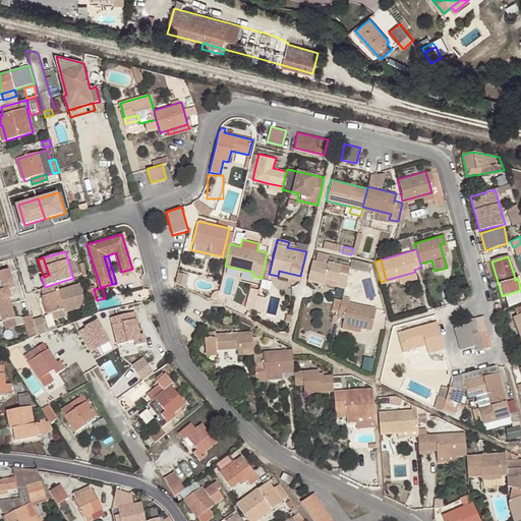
[(344,287),(347,275),(338,273),(340,265),(326,261),(326,264),(312,261),(307,280),(323,284),(323,283),(324,278),(336,281),(335,285),(344,287)]
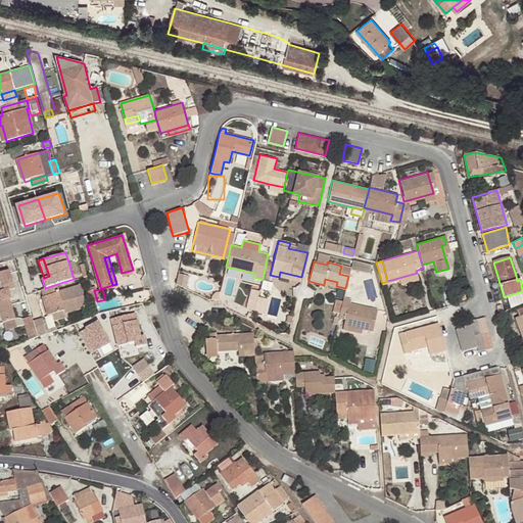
[(15,288),(9,270),(0,273),(0,310),(5,329),(25,323),(30,339),(38,336),(33,320),(32,316),(24,319),(21,318),(19,317),(16,317),(10,298),(11,297),(9,290),(15,288)]
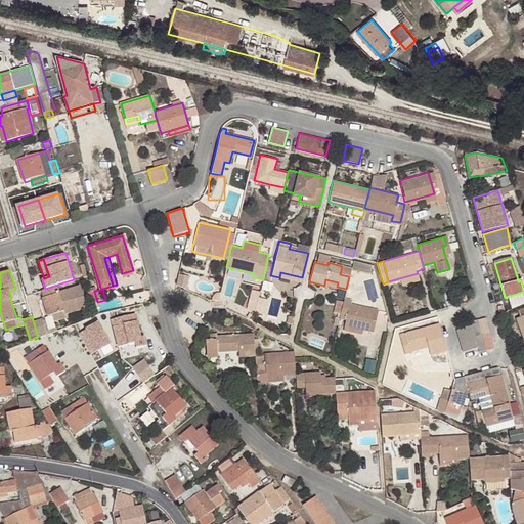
[(279,277),(301,282),(302,277),(280,272),(279,277)]
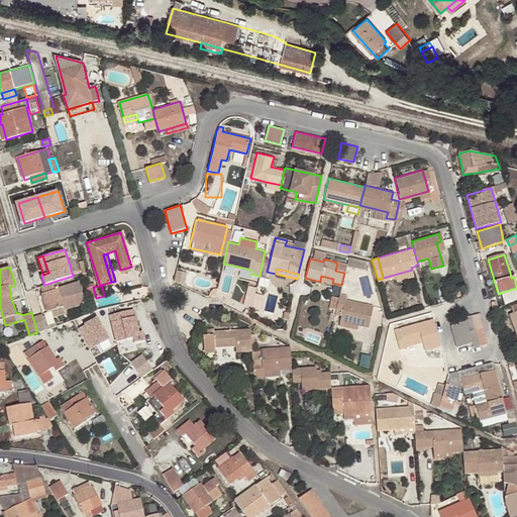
[(44,285),(40,285),(42,293),(44,292),(49,309),(64,305),(65,309),(85,302),(79,282),(59,288),(57,281),(44,285)]
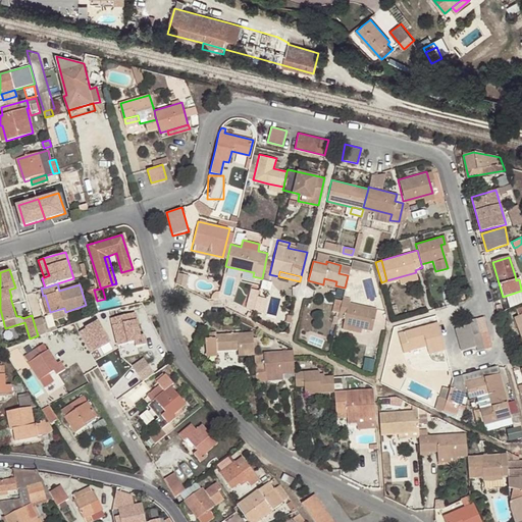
[(47,313),(50,312),(45,295),(43,296),(42,296),(47,313)]
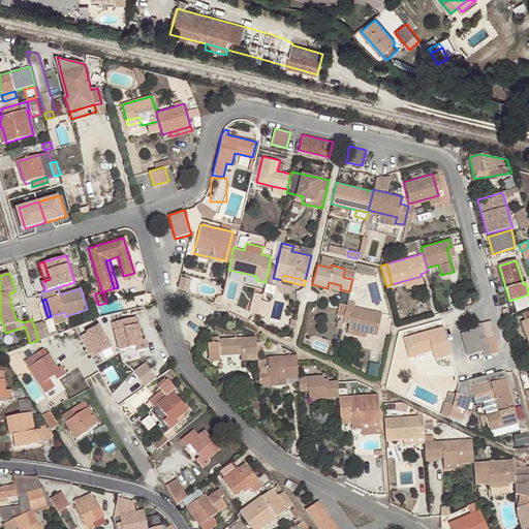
[(350,318),(349,323),(348,328),(364,331),(377,334),(381,312),(352,306),(353,303),(347,302),(346,305),(343,317),(350,318)]
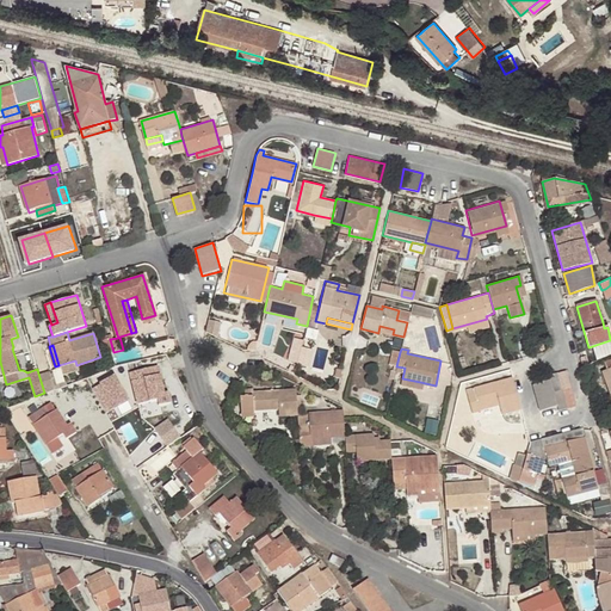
[(389,364),(396,366),(400,352),(392,351),(389,364)]
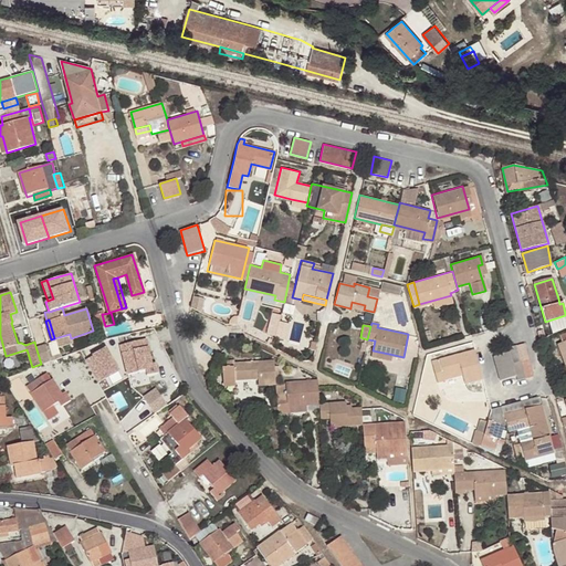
[(154,364),(148,339),(123,346),(129,374),(147,369),(148,375),(159,371),(157,363),(154,364)]
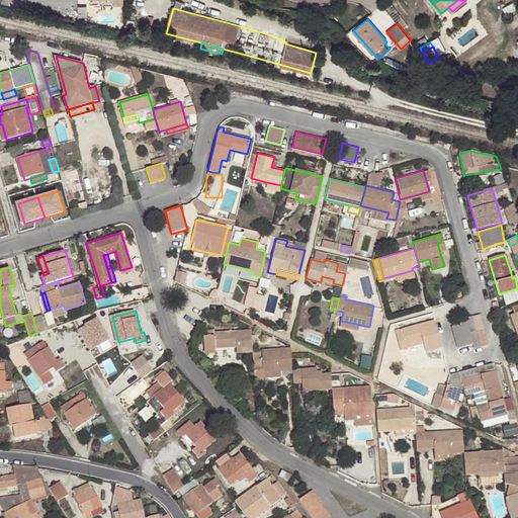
[(464,320),(450,324),(456,346),(471,342),(471,345),(488,341),(480,312),(463,317),(464,320)]
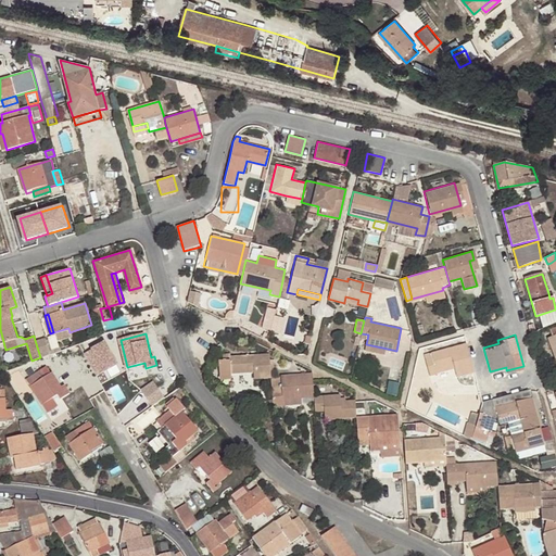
[(40,357),(50,353),(45,337),(35,340),(40,357)]
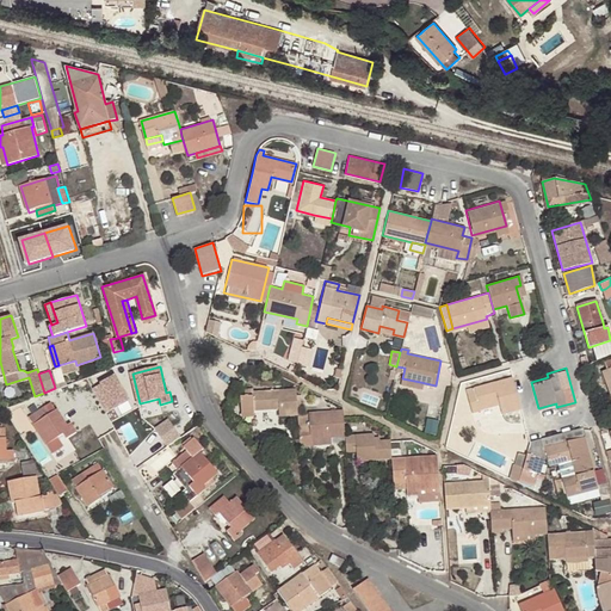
[(115,375),(92,387),(105,412),(128,399),(115,375)]
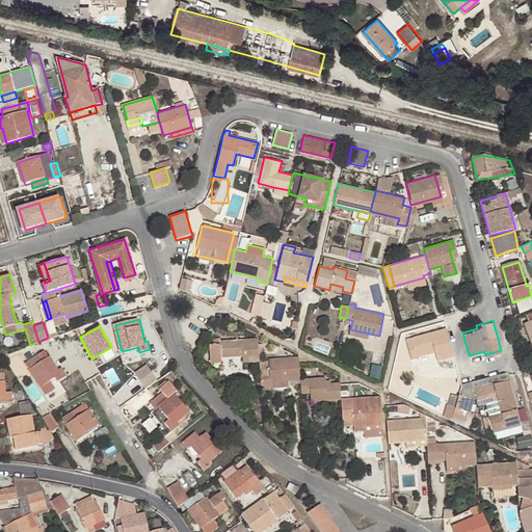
[(437,360),(453,354),(446,328),(414,337),(415,342),(407,344),(411,358),(419,356),(418,353),(434,348),(437,360)]
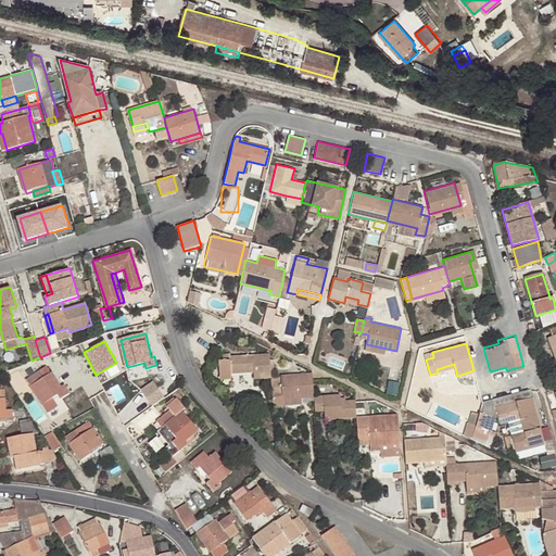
[(272,376),(270,353),(231,355),(231,353),(224,353),(224,358),(219,358),(220,378),(232,377),(232,371),(254,370),(255,377),(272,376)]
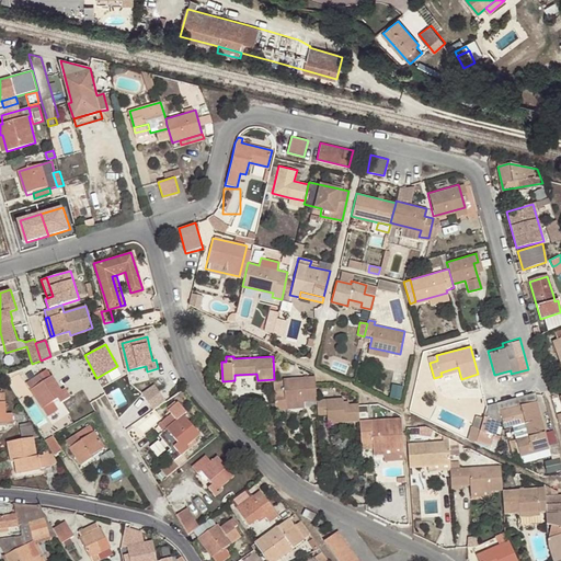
[(46,380),(42,373),(26,381),(42,408),(58,398),(61,402),(70,396),(66,388),(61,390),(54,376),(46,380)]
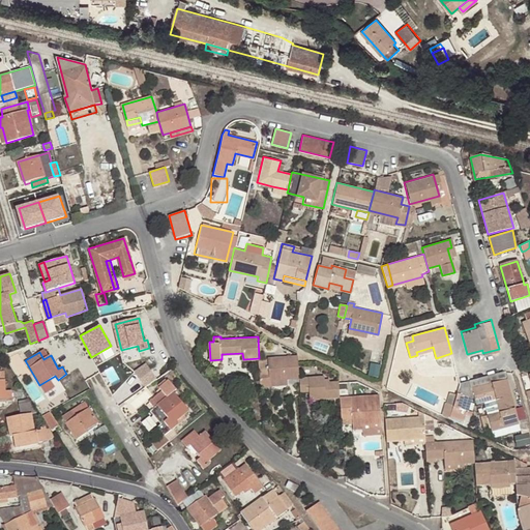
[(259,369),(260,386),(270,385),(269,380),(287,379),(299,379),(299,377),(298,356),(268,357),(269,369),(259,369)]
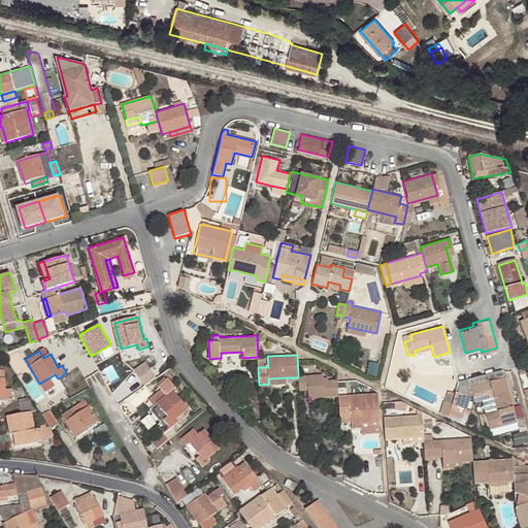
[(150,364),(110,387),(119,400),(158,377),(150,364)]
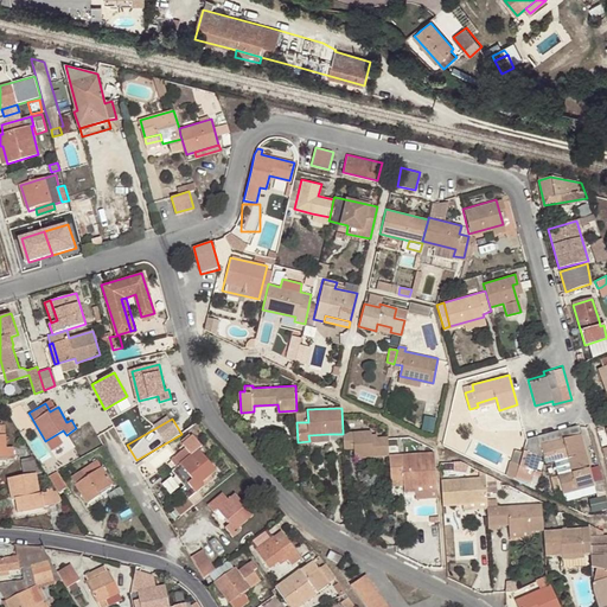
[(7,447),(6,423),(0,423),(0,459),(16,459),(14,446),(7,447)]
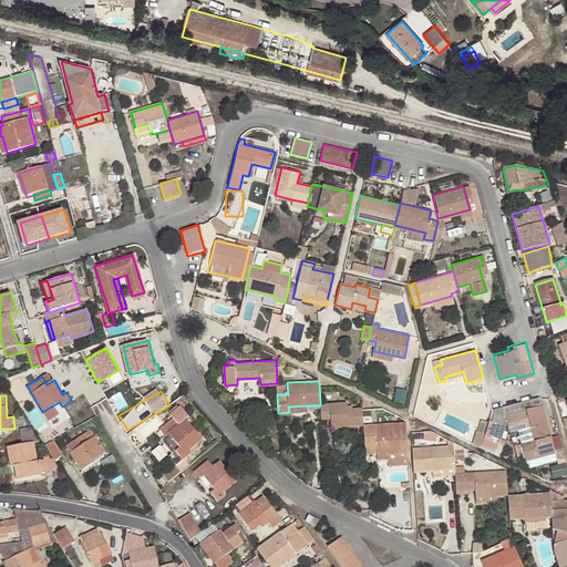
[(320,405),(321,421),(330,420),(331,428),(363,426),(363,425),(362,408),(347,409),(347,401),(320,403),(320,405)]
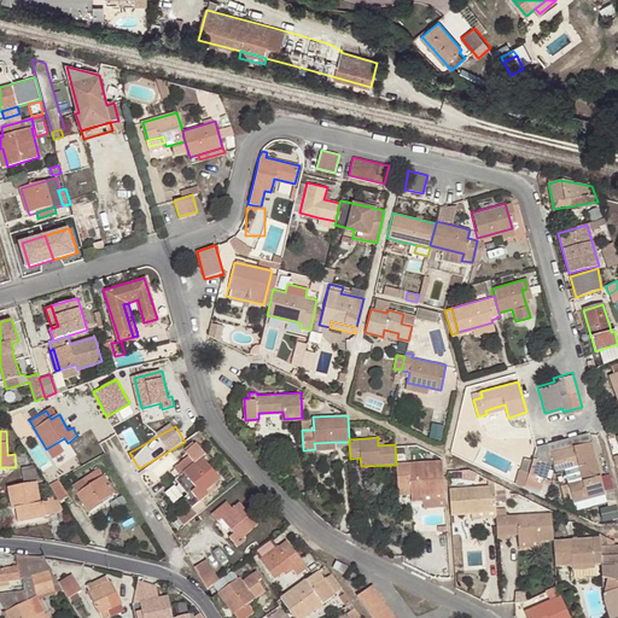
[(607,493),(601,474),(592,441),(549,453),(554,471),(578,464),(583,479),(569,483),(575,502),(607,493)]
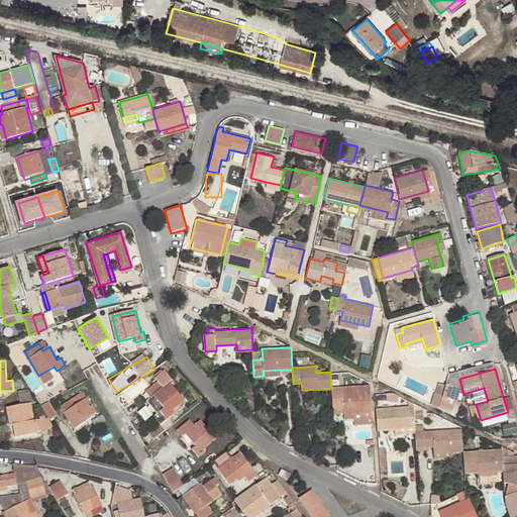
[(172,380),(165,371),(156,378),(158,382),(146,391),(151,397),(147,401),(158,413),(161,411),(167,419),(174,413),(172,410),(184,400),(170,383),(172,380)]
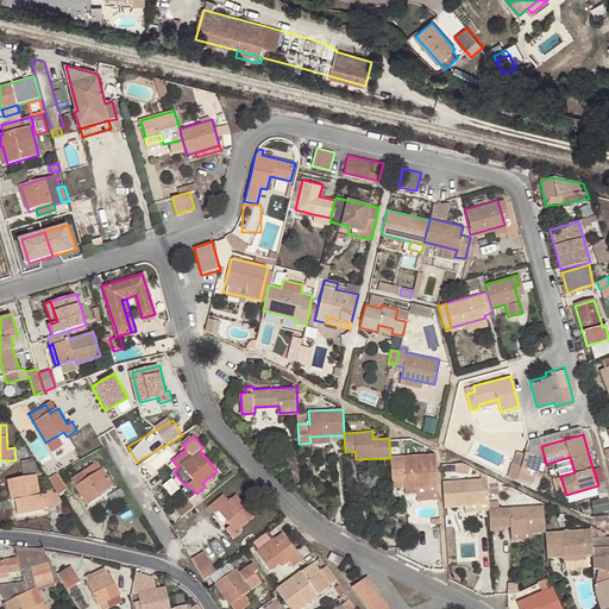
[(522,465),(526,452),(518,450),(514,462),(522,465)]
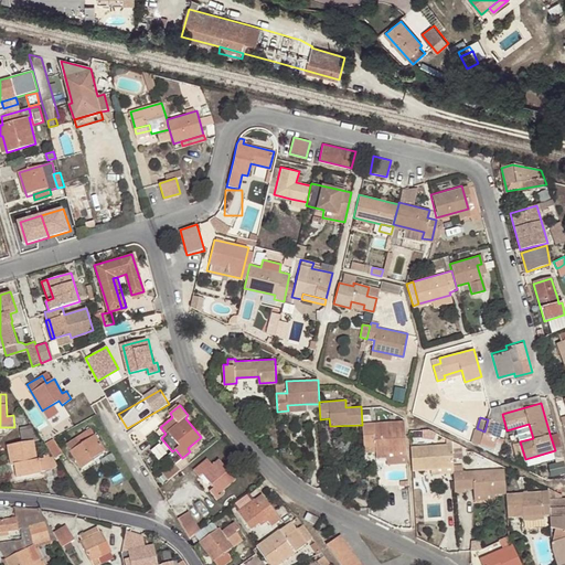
[(496,422),(488,419),(484,432),(483,437),(491,439),(496,422)]
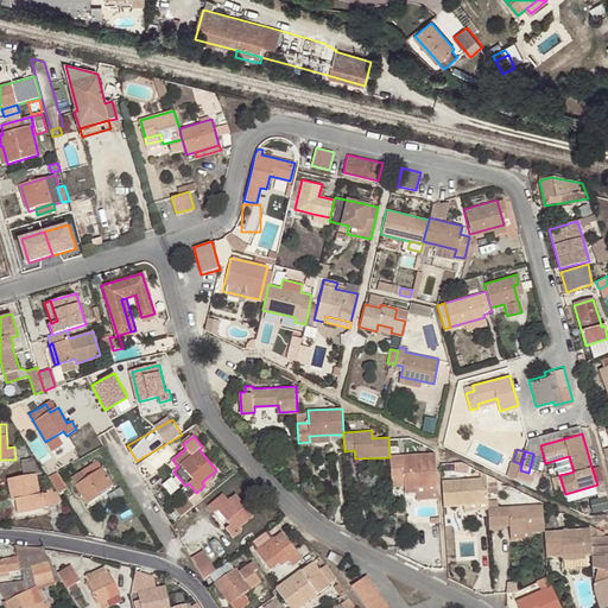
[(437,485),(435,453),(390,456),(390,457),(392,482),(397,482),(397,476),(403,475),(404,482),(404,492),(416,491),(416,486),(437,485)]
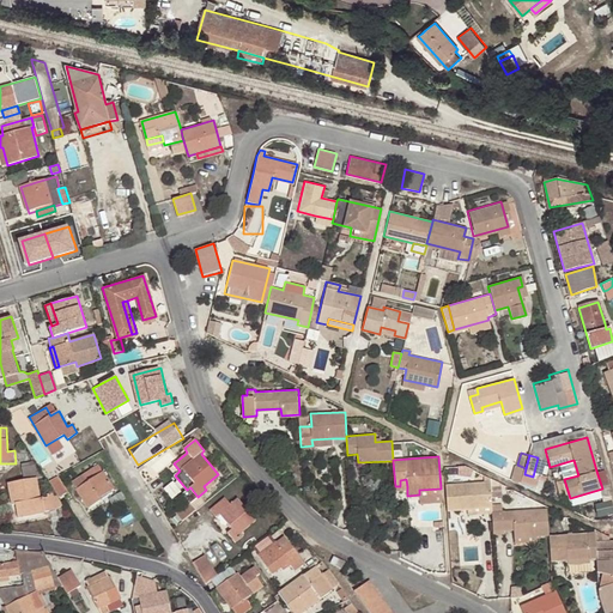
[(25,480),(37,478),(44,477),(36,463),(22,466),(25,480)]
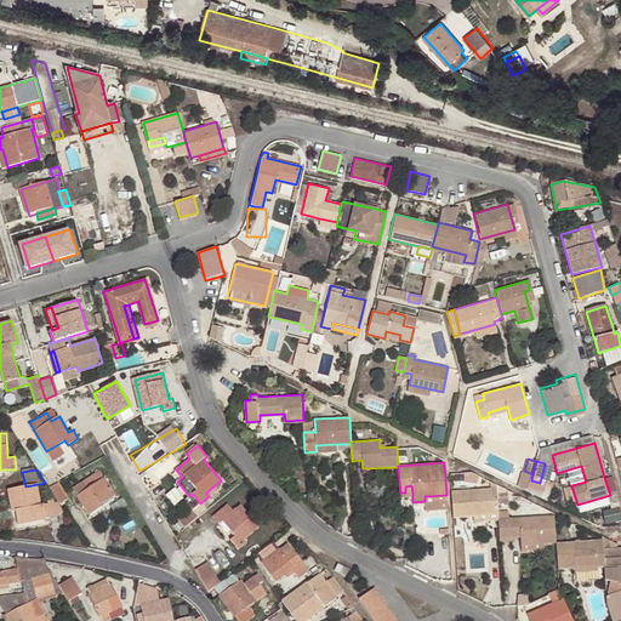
[(523,471),(519,485),(529,490),(531,480),(533,474),(524,471),(523,471)]
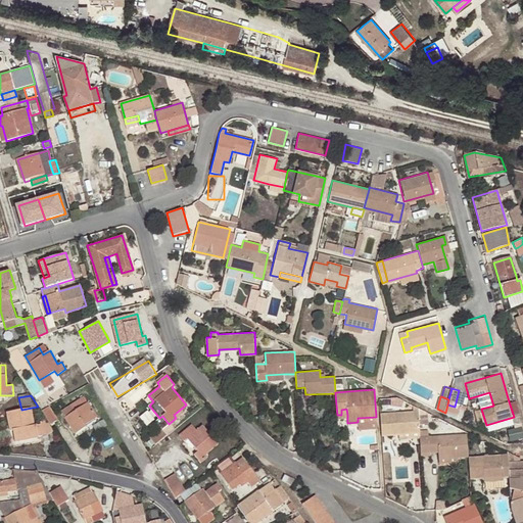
[(81,398),(74,402),(78,409),(85,405),(81,398)]
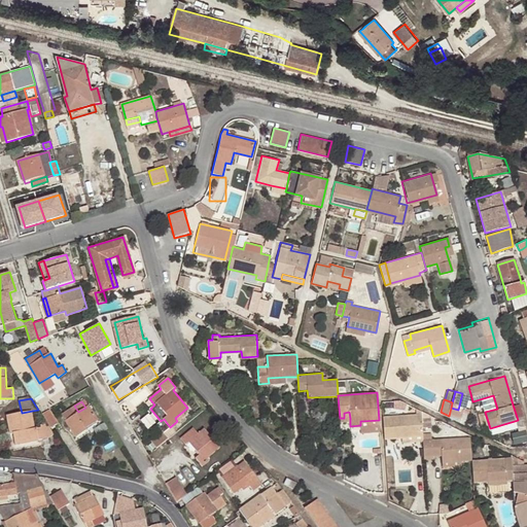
[(525,418),(521,401),(513,405),(518,420),(525,418)]
